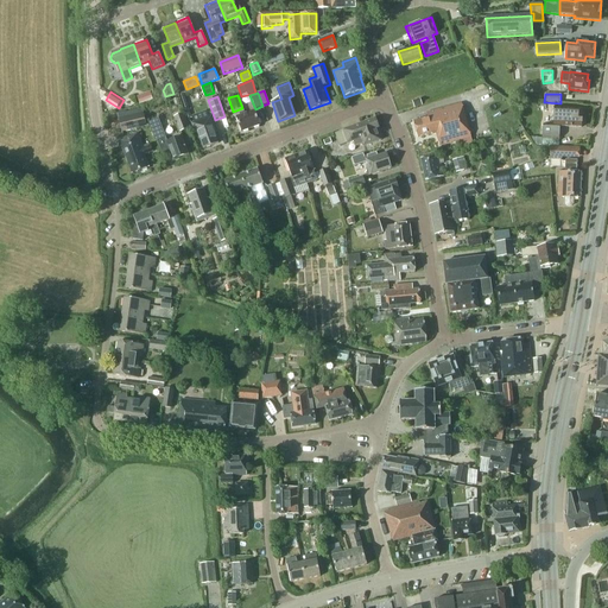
[(473,145),(470,138),(461,103),(426,113),(428,119),(412,122),(417,138),(431,134),(431,137),(436,134),(439,146),(455,143),(456,149),(473,145)]
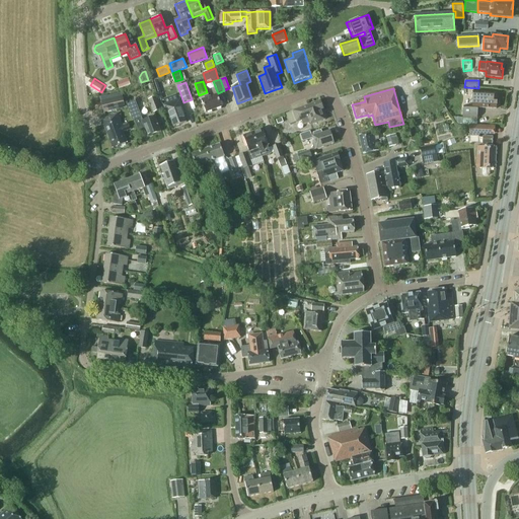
[(497,94),(472,92),(472,107),(463,106),(462,119),(477,119),(477,108),(496,109),(497,107),(498,106),(498,102),(497,100),(497,94)]
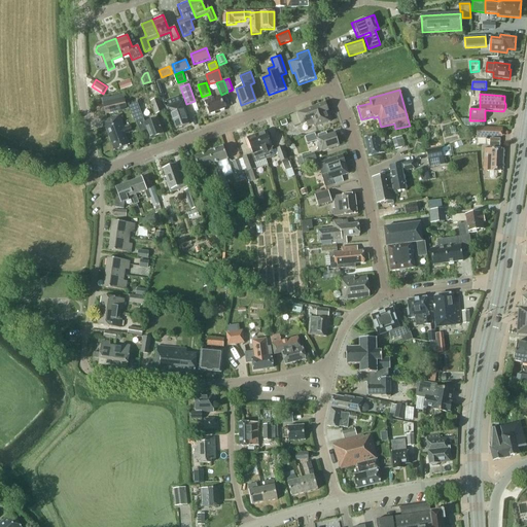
[(126,109),(123,95),(108,98),(107,97),(101,99),(105,114),(126,109)]
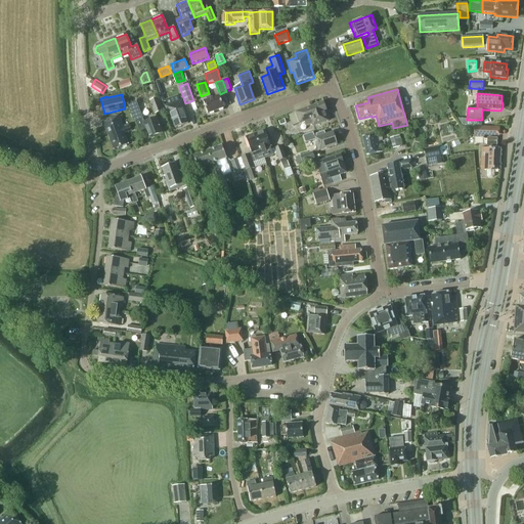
[(224,108),(219,95),(211,99),(204,101),(208,115),(224,108)]
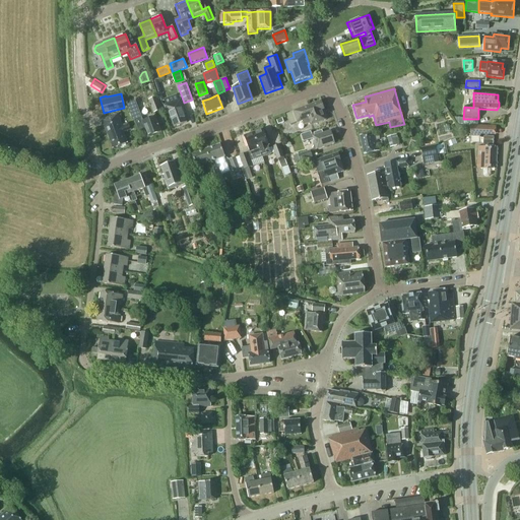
[(160,111),(155,99),(148,101),(153,114),(160,111)]
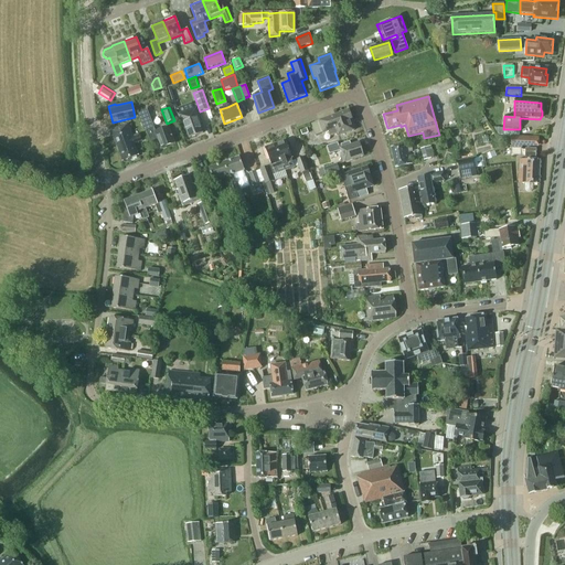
[(201,124),(195,108),(178,115),(180,123),(182,121),(189,138),(202,134),(199,125),(201,124)]
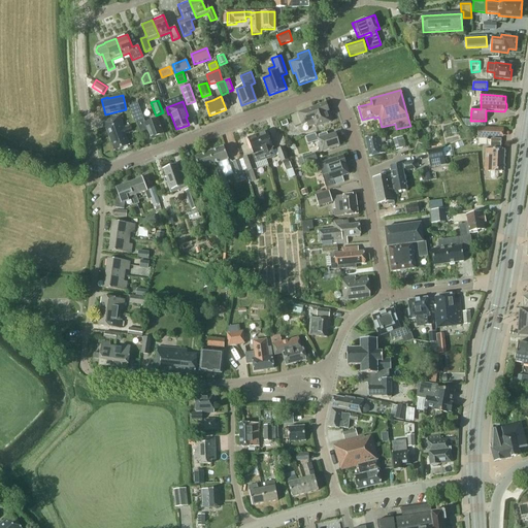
[(144,123),(137,102),(128,106),(135,124),(136,123),(141,135),(147,133),(150,139),(163,134),(157,119),(144,123)]
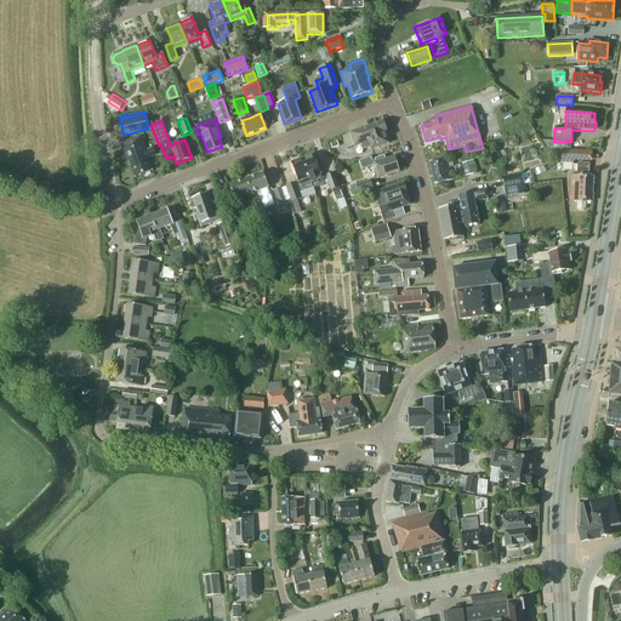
[(368,127),(349,134),(341,136),(347,151),(360,144),(363,149),(370,147),(371,151),(388,143),(385,132),(387,132),(382,121),(368,127)]
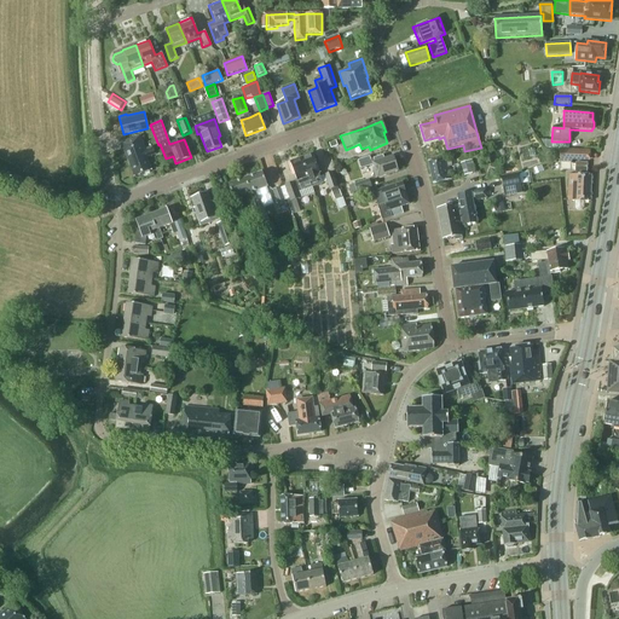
[(146,154),(154,150),(152,148),(145,150),(144,145),(140,137),(119,144),(120,145),(121,150),(123,150),(127,160),(133,177),(152,169),(146,154)]
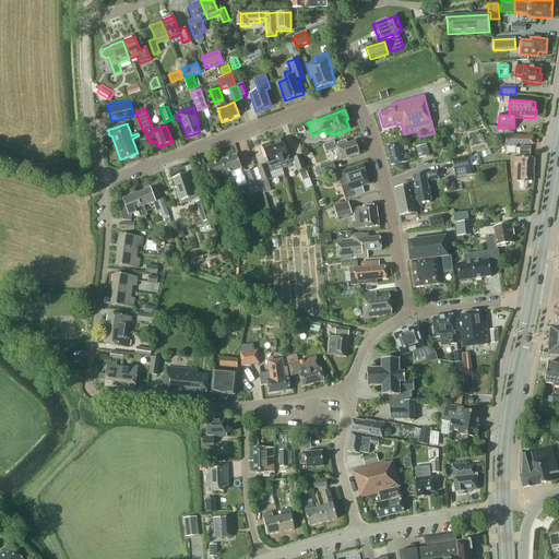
[(533,137),(506,135),(504,146),(516,146),(516,144),(533,145),(533,137)]
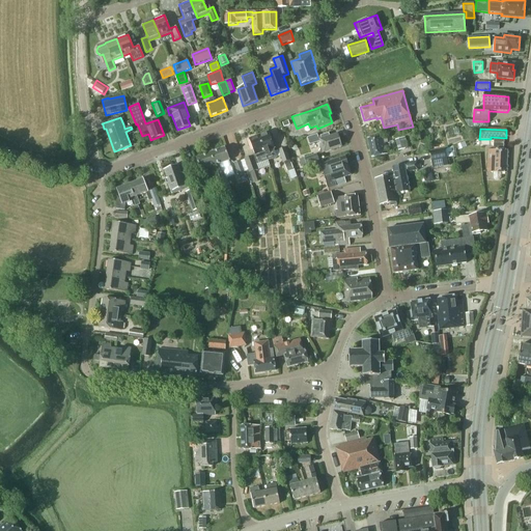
[(269,133),(259,136),(268,161),(276,158),(273,149),(275,149),(269,133)]
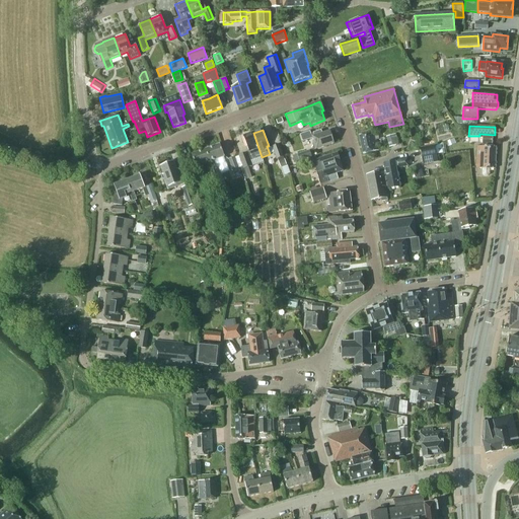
[(334,144),(329,131),(321,134),(321,132),(311,134),(310,131),(300,135),(302,142),(311,139),(315,149),(334,144)]
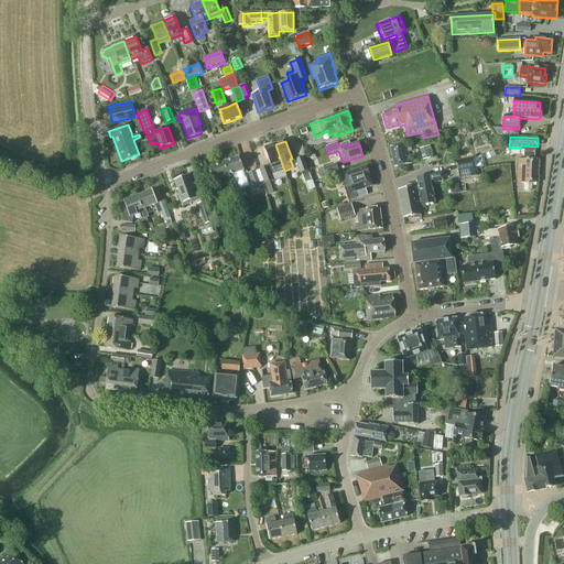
[(286,176),(284,171),(275,144),(263,149),(270,164),(270,165),(268,166),(259,170),(263,184),(270,182),(272,181),(286,176)]
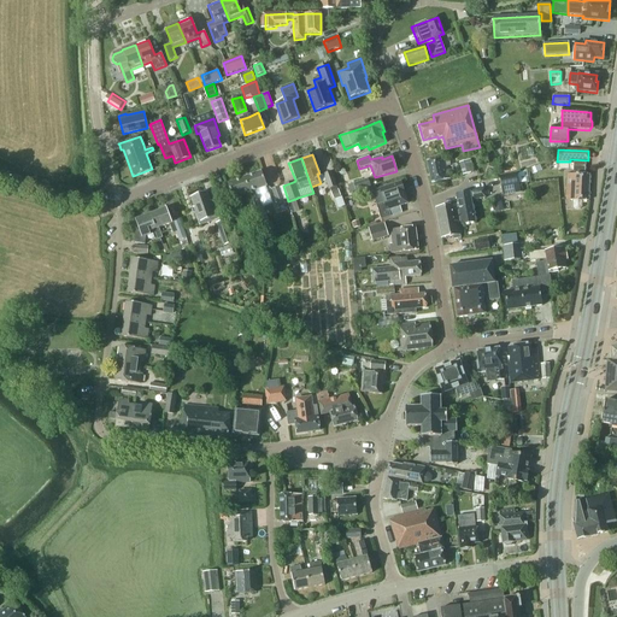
[(448,178),(445,158),(427,162),(432,183),(444,181),(444,180),(448,178)]
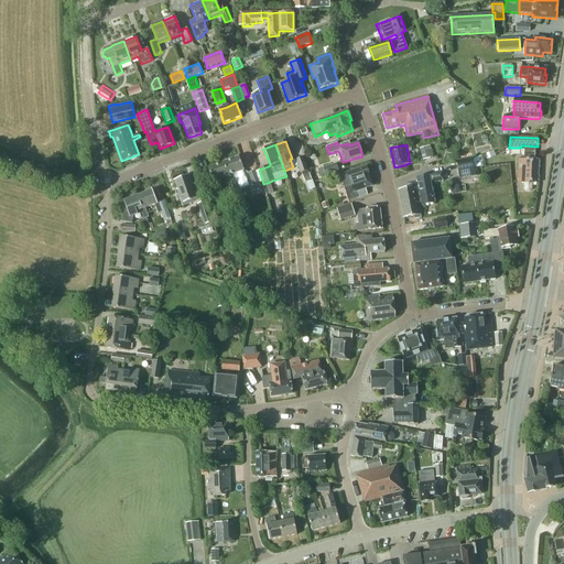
[(433,158),(431,147),(420,149),(423,160),(433,158)]
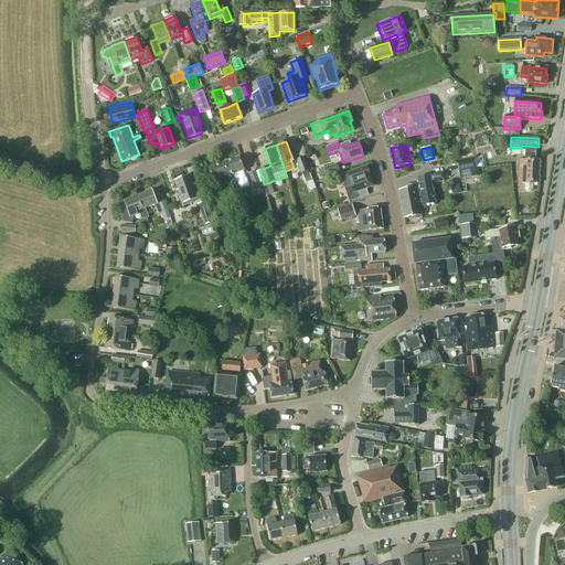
[(535,149),(525,148),(524,160),(519,159),(519,183),(524,183),(524,189),(526,191),(531,191),(533,190),(533,184),(539,184),(540,160),(535,160),(535,149)]
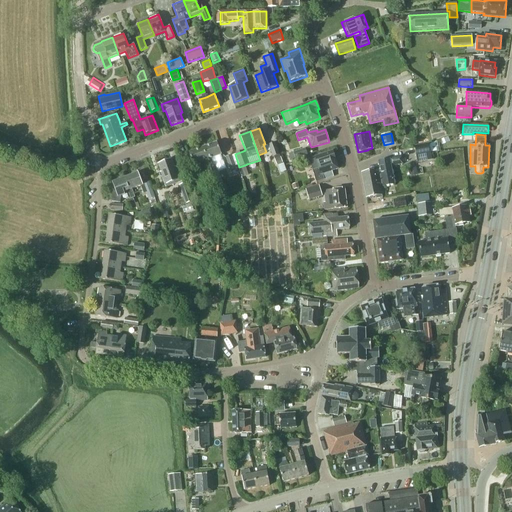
[(435,142),(429,144),(414,146),(416,156),(417,163),(433,159),(431,153),(437,151),(435,142)]
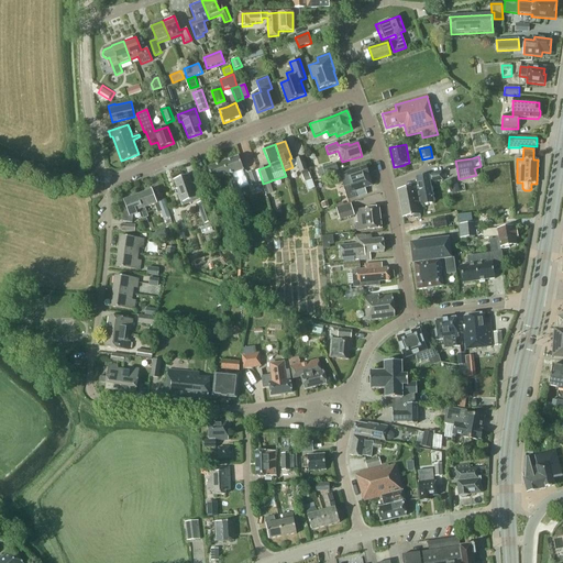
[(223,163),(228,176),(243,170),(239,157),(223,163)]
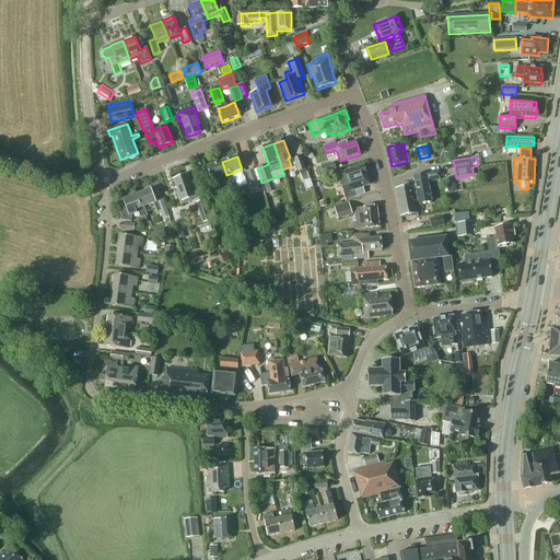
[(305,171),(300,156),(293,160),(299,173),(305,171)]
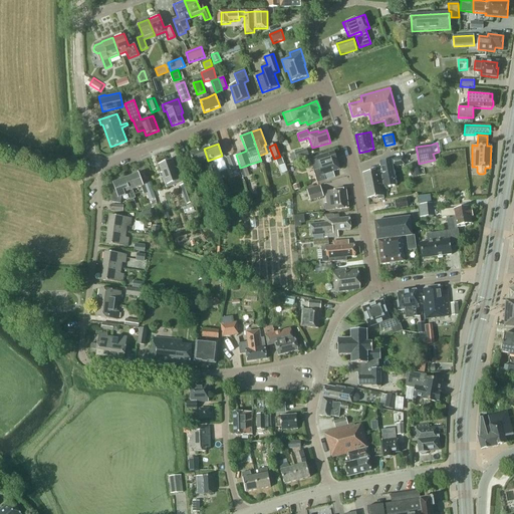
[(208,161),(204,149),(191,154),(195,166),(208,161)]
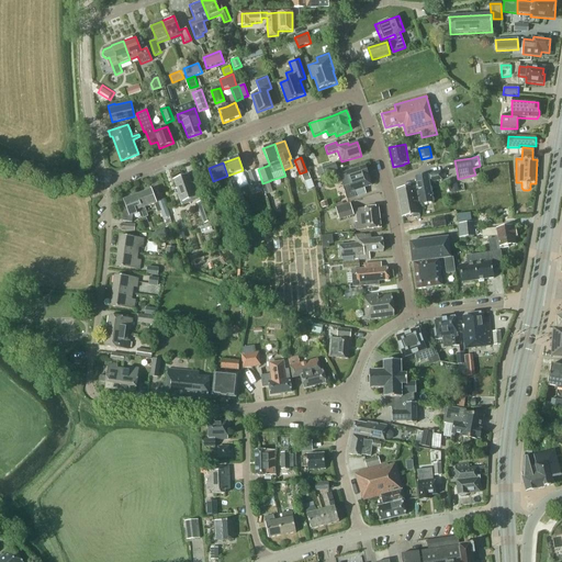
[(337,170),(335,164),(317,169),(319,177),(337,170)]
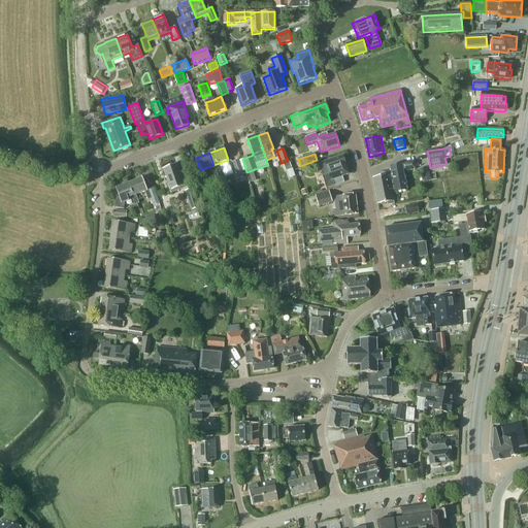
[(349,174),(342,156),(319,164),(326,188),(334,186),(332,179),(349,174)]
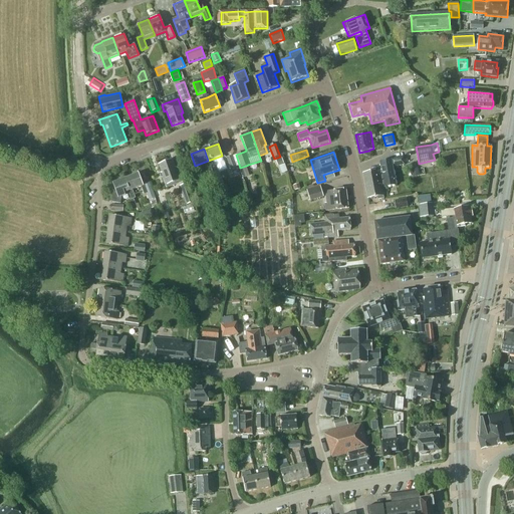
[(232,171),(239,169),(235,156),(233,157),(232,156),(226,158),(231,172),(232,171)]
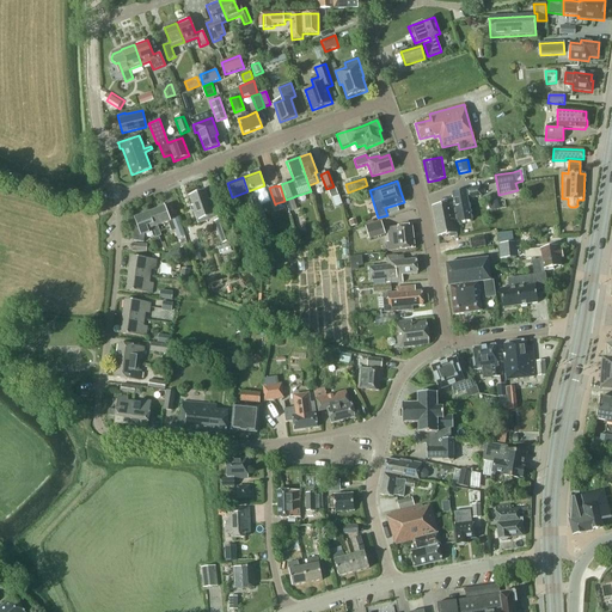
[(451,222),(453,221),(457,220),(458,224),(471,221),(466,197),(469,197),(469,199),(481,196),(479,188),(465,190),(465,193),(452,195),(454,204),(446,206),(448,219),(450,219),(451,222)]
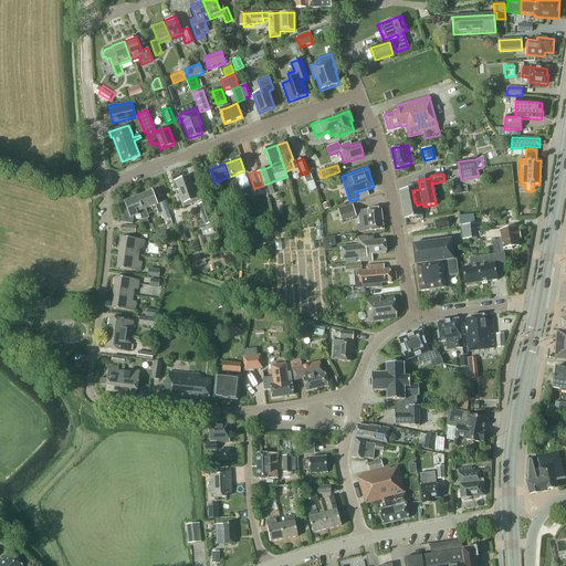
[(192,186),(189,177),(176,181),(179,190),(177,191),(182,207),(200,200),(195,185),(192,186)]
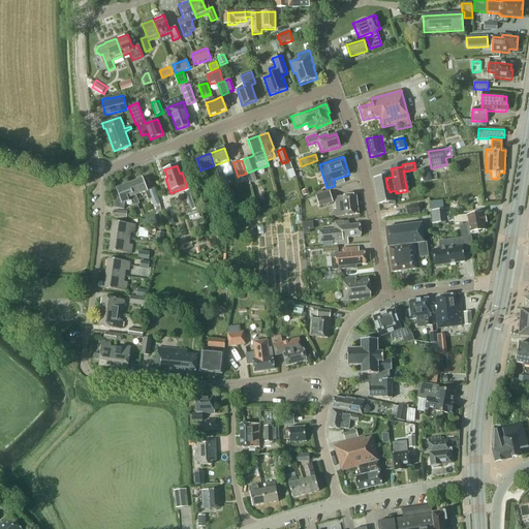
[(376,194),(390,192),(389,189),(387,189),(385,178),(373,180),(376,194)]
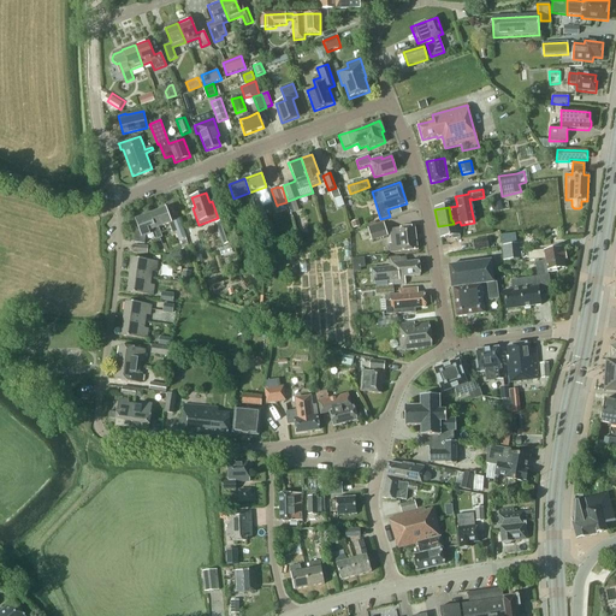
[(158,227),(169,224),(172,235),(176,232),(178,241),(187,237),(179,219),(173,221),(173,223),(171,223),(166,208),(150,214),(155,229),(158,227)]
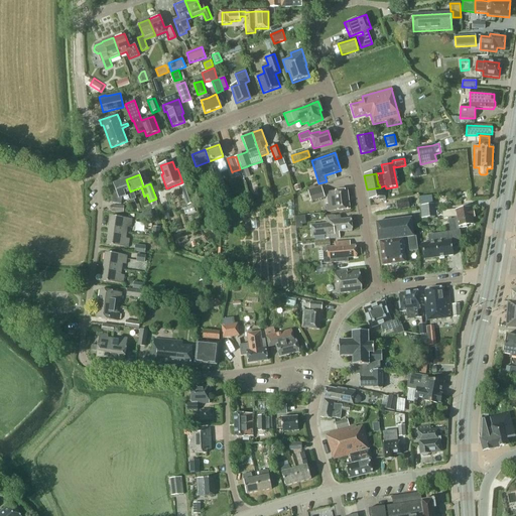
[(130,191),(126,179),(113,184),(116,194),(113,192),(112,204),(120,205),(122,195),(128,192),(131,201),(135,199),(132,190),(130,191)]
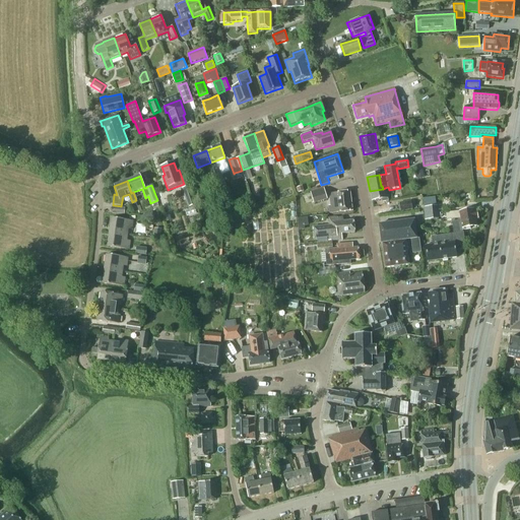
[(196,205),(190,186),(182,189),(188,207),(196,205)]
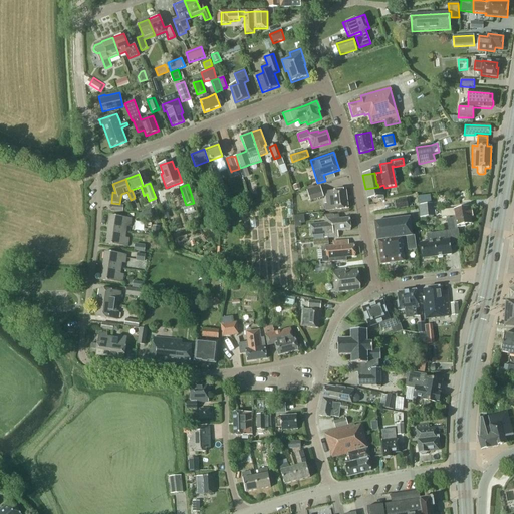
[(380,186),(378,187),(365,189),(367,199),(376,197),(377,201),(383,200),(380,186)]
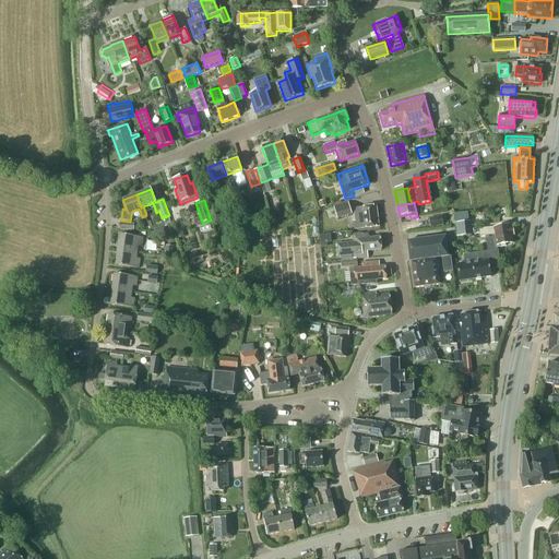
[(352,215),(348,203),(333,206),(337,219),(352,215)]
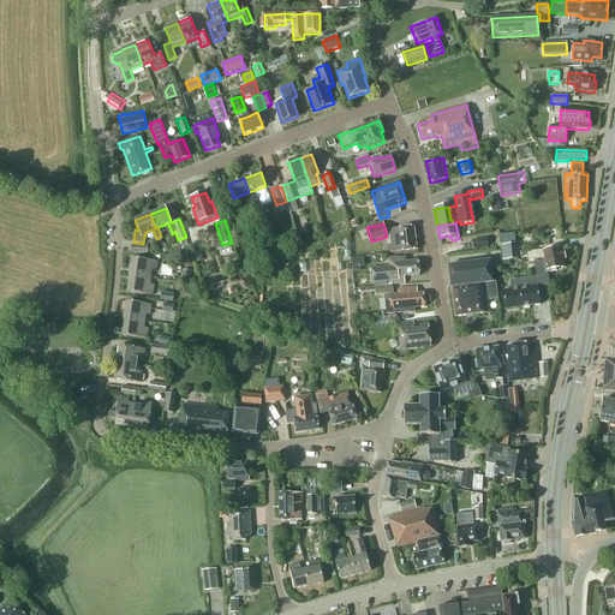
[(417,250),(413,227),(389,230),(390,244),(388,244),(389,254),(417,250)]
